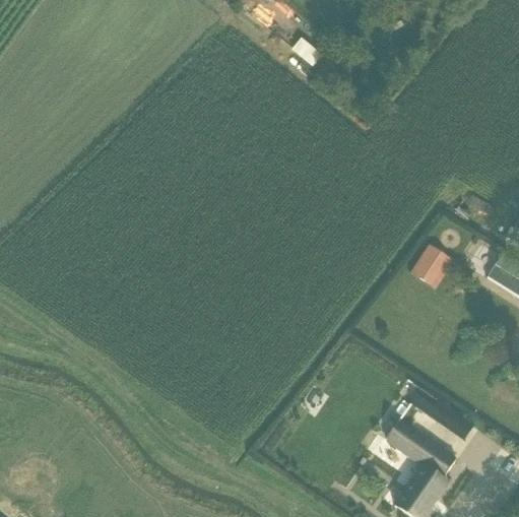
[(312,64),(322,53),(303,36),(293,48),(312,64)]
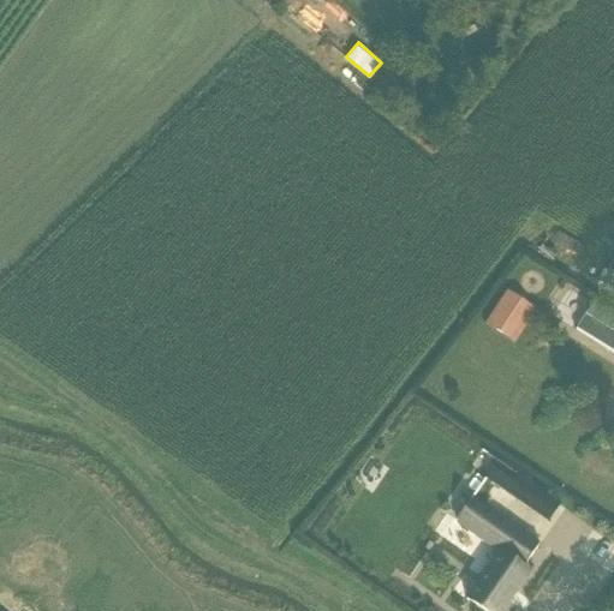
[(537,251),(571,269),(579,255),(546,237),(537,251)]
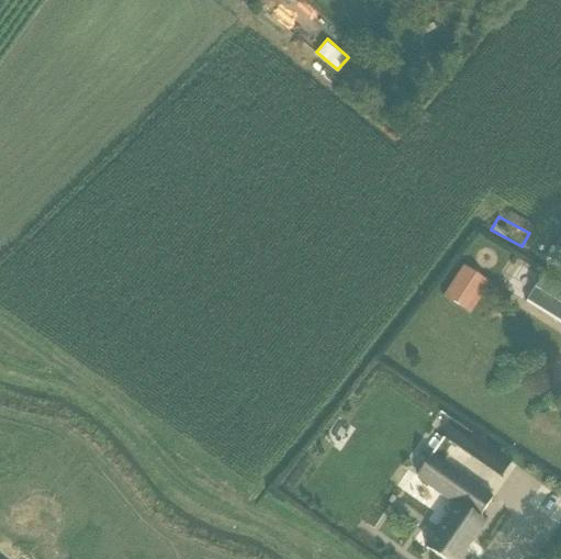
[(468,310),(487,281),(462,264),(442,293),(468,310)]
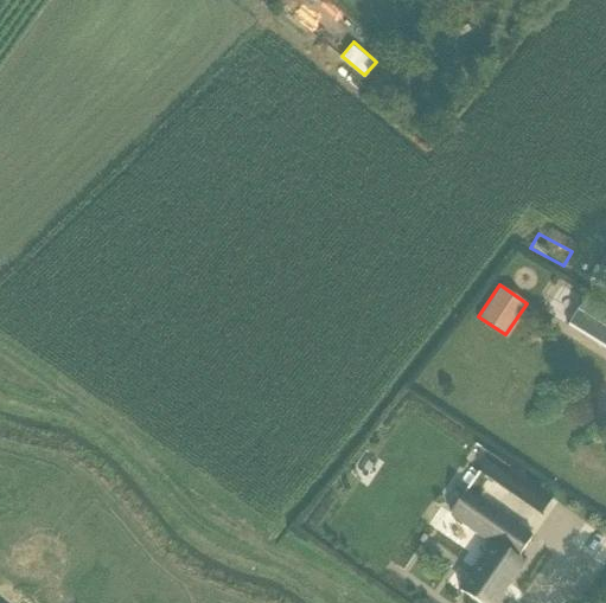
[(605,306),(586,294),(566,325),(605,351),(605,306)]
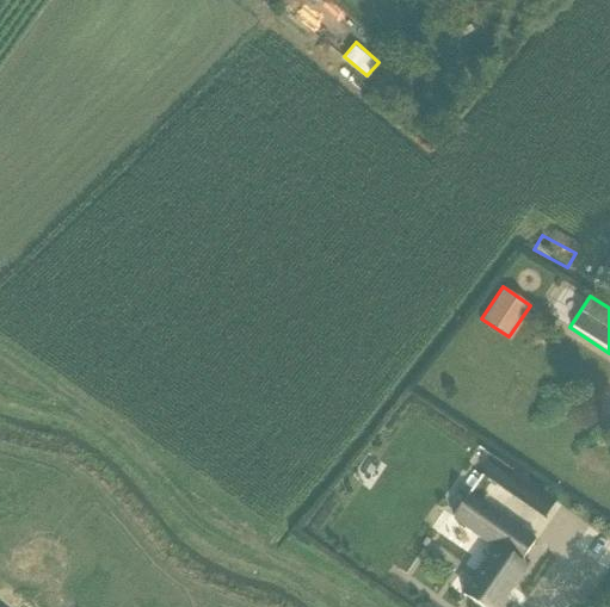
[(492,456),(480,472),(512,495),(525,478),(492,456)]
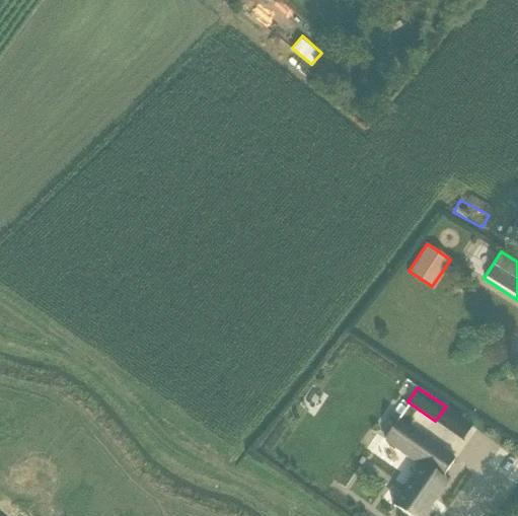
[(438,429),(517,477),(517,445),(453,406),(438,429)]
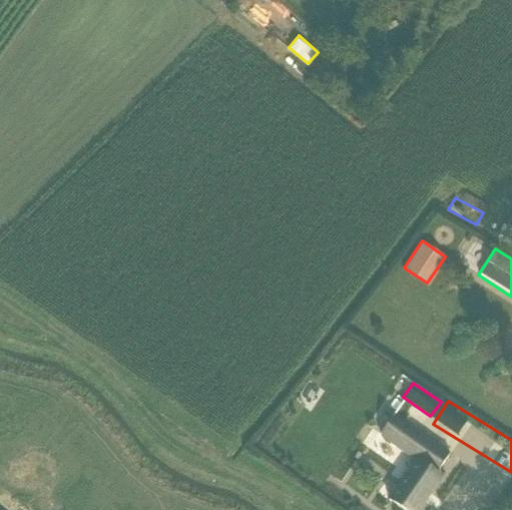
[(392,414),(379,433),(405,451),(411,443),(421,449),(386,498),(403,509),(415,509),(440,476),(435,472),(448,453),(392,414)]
